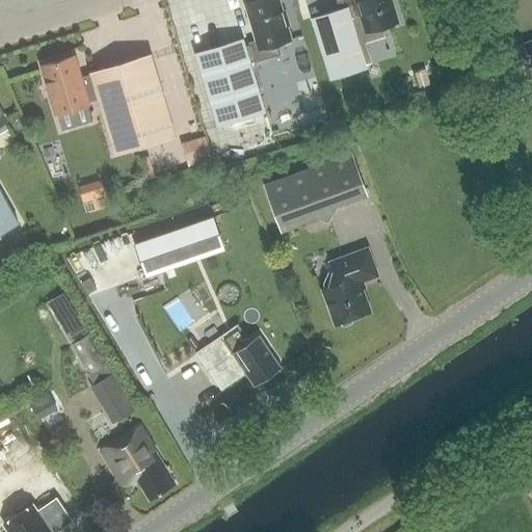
[(290,41),(276,0),(259,0),(244,5),(257,45),(248,47),(254,63),(276,56),(272,46),(290,41)]
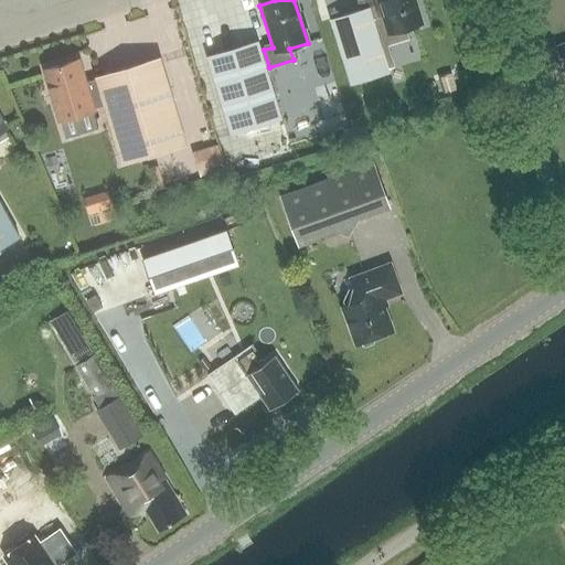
[(360,0),(356,1),(359,11),(330,21),(350,85),(387,73),(372,20),(382,18),(387,35),(422,24),(413,0),(360,0)]
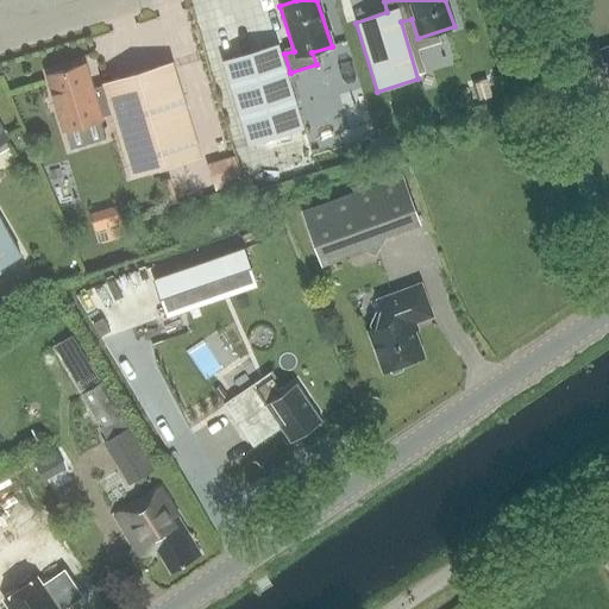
[(277,45),(223,62),(246,144),(302,127),(277,45)]
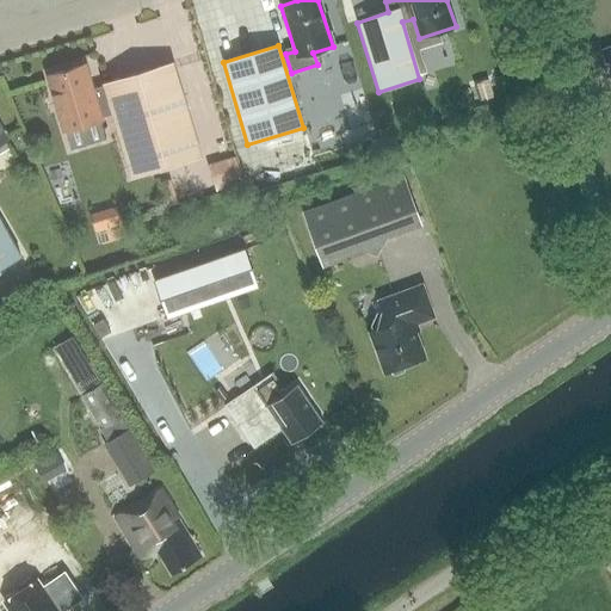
[(173,63),(91,90),(84,65),(48,75),(65,131),(112,117),(130,177),(201,156),(173,63)]
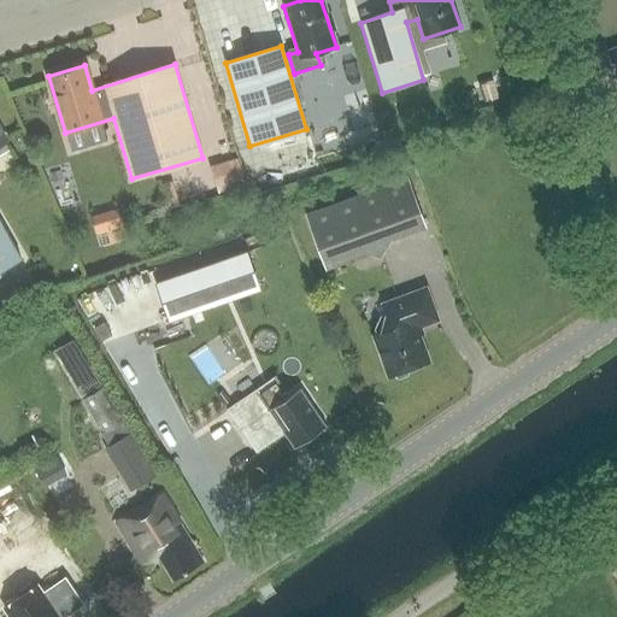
[(0,271),(21,260),(0,224),(0,145),(5,142),(0,134),(0,271)]
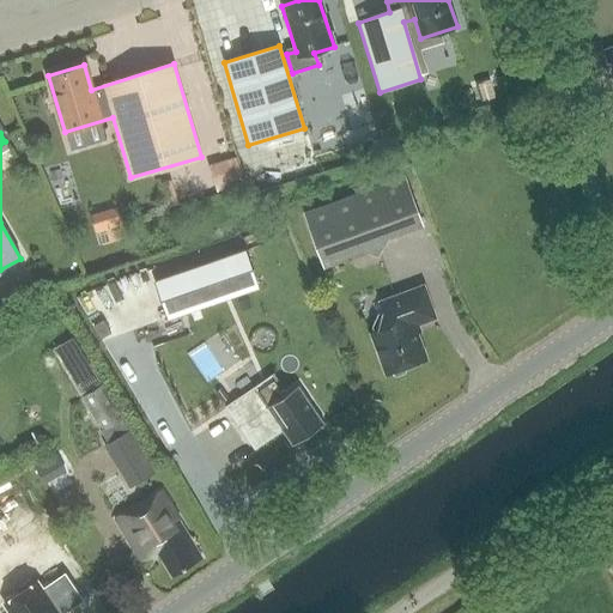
[(212,163),(220,189),(249,181),(241,155),(212,163)]
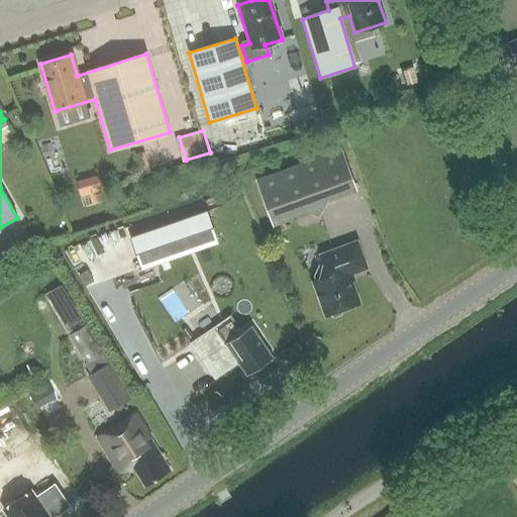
[(327,201),(356,191),(341,148),(255,180),(273,227),(303,210),(318,217),(327,201)]
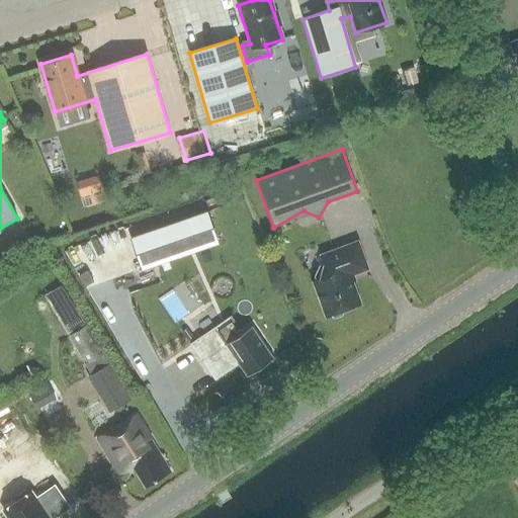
[(84,193),(105,186),(102,176),(80,183),(84,193)]
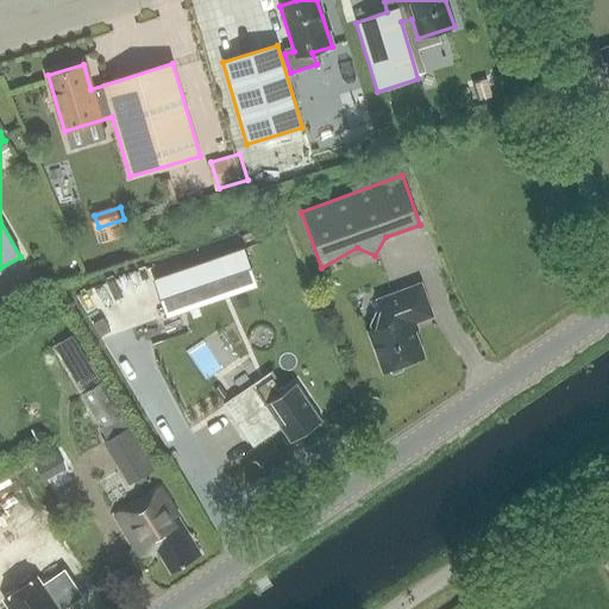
[(244,250),(154,281),(167,318),(257,286),(244,250)]
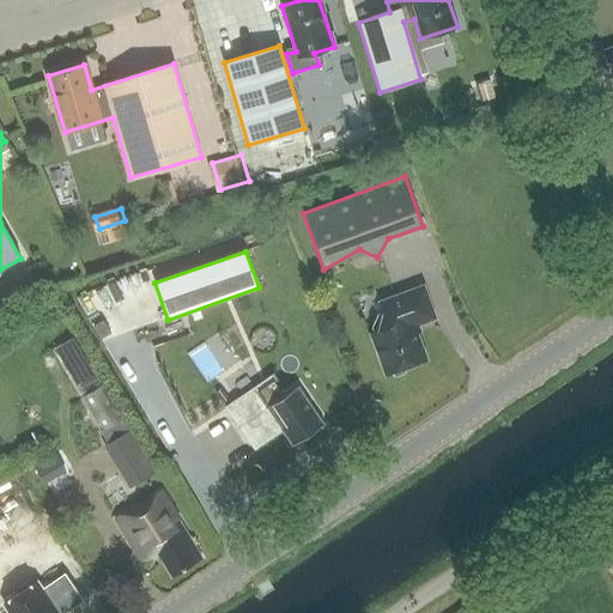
[(414,326),(435,319),(423,286),(380,302),(383,313),(377,314),(372,327),(374,332),(370,333),(386,375),(389,374),(395,377),(405,374),(407,366),(426,359),(414,326)]
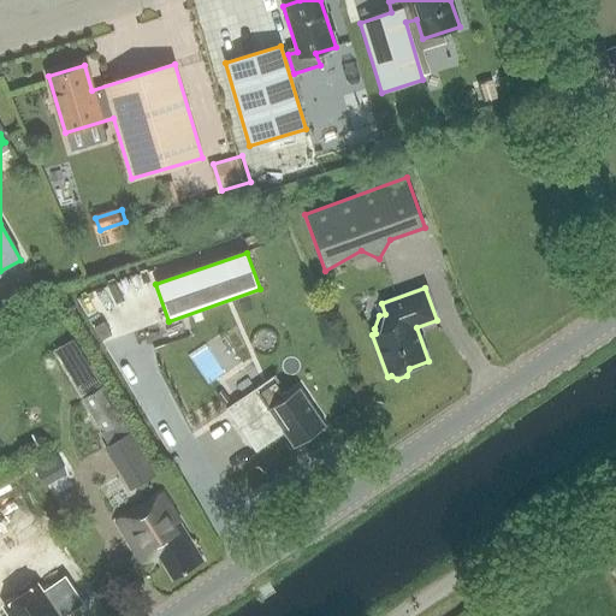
[(105,431),(120,420),(101,388),(84,397),(105,431)]
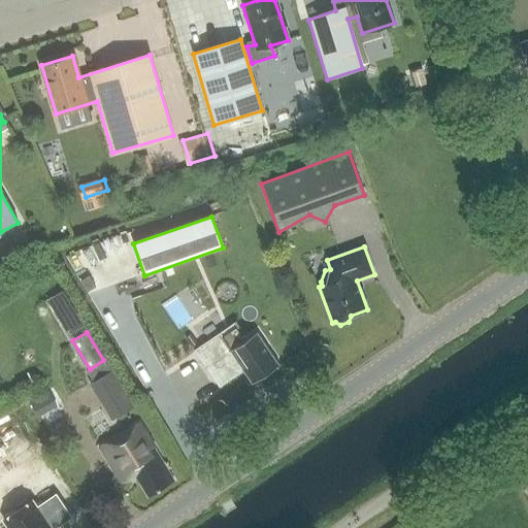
[(257,332),(204,367),(219,388),(249,367),(257,380),(278,365),(257,332)]
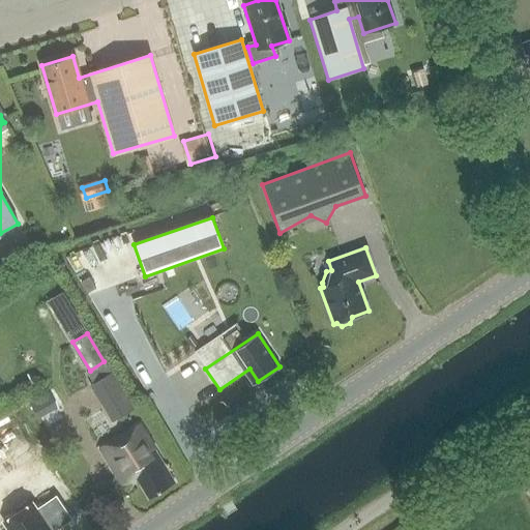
[(133,409),(111,373),(88,386),(110,422),(133,409)]
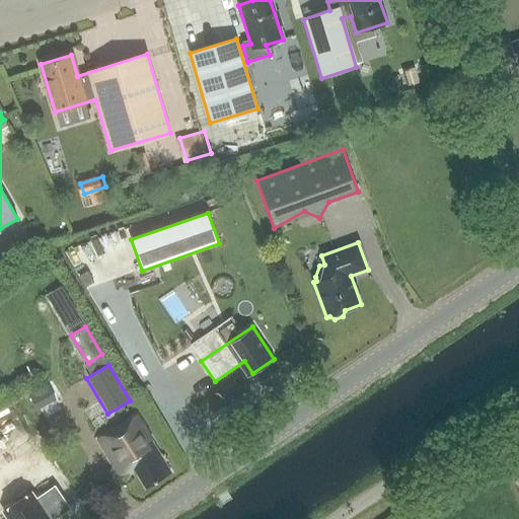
[(15,417),(0,427),(0,437),(15,460),(35,447),(15,417)]
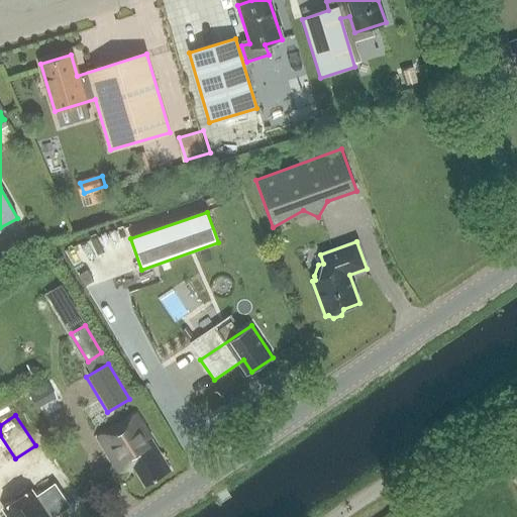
[(144,487),(171,471),(136,415),(97,438),(118,475),(132,466),(144,487)]
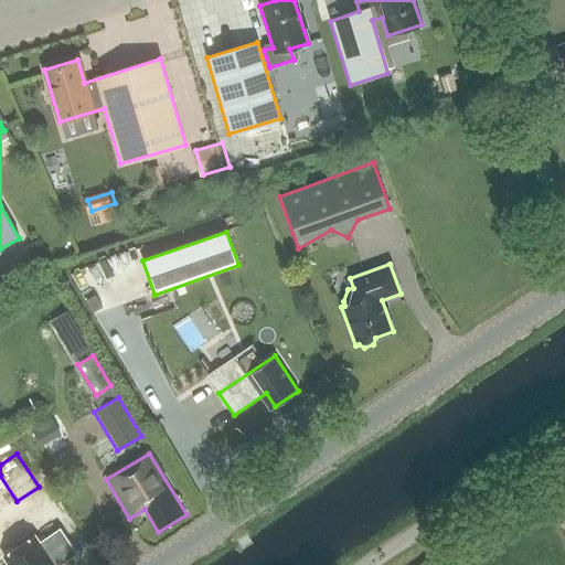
[(34,536),(3,557),(8,564),(57,564),(75,554),(59,530),(39,544),(34,536)]
